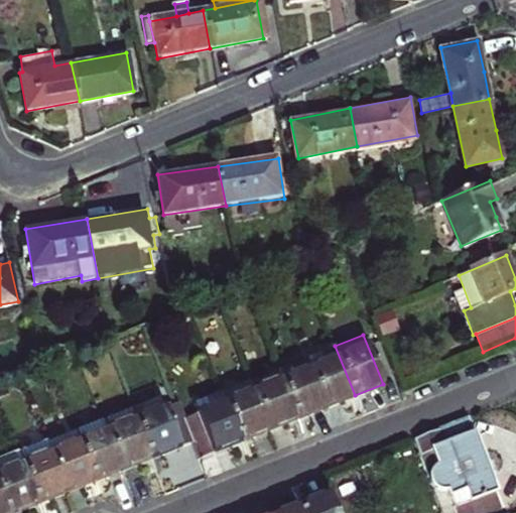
[(335,346),(306,358),(309,367),(326,407),(355,395),(335,346)]
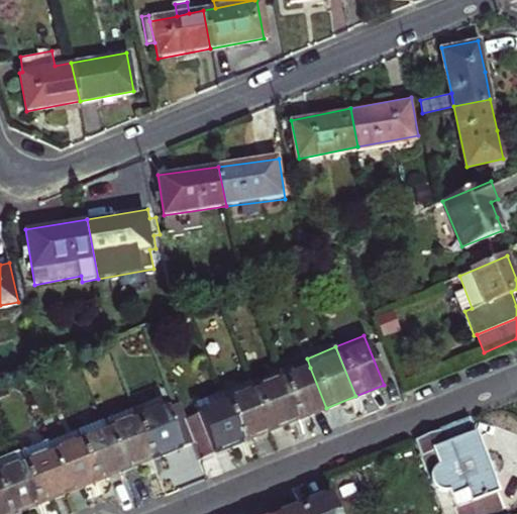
[(310,368),(307,358),(279,370),(283,379),(310,368)]
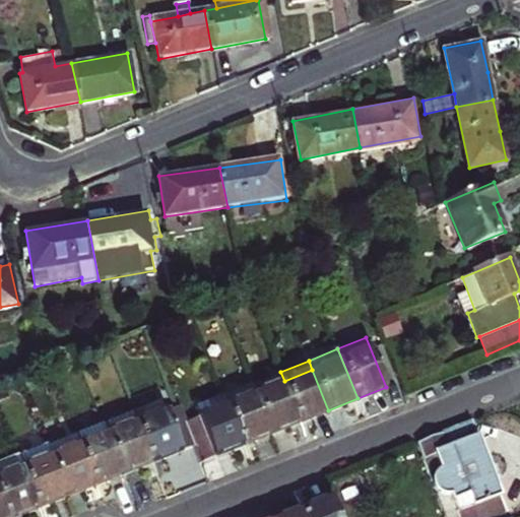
[(312,370),(284,381),(301,422),(328,410),(312,370)]
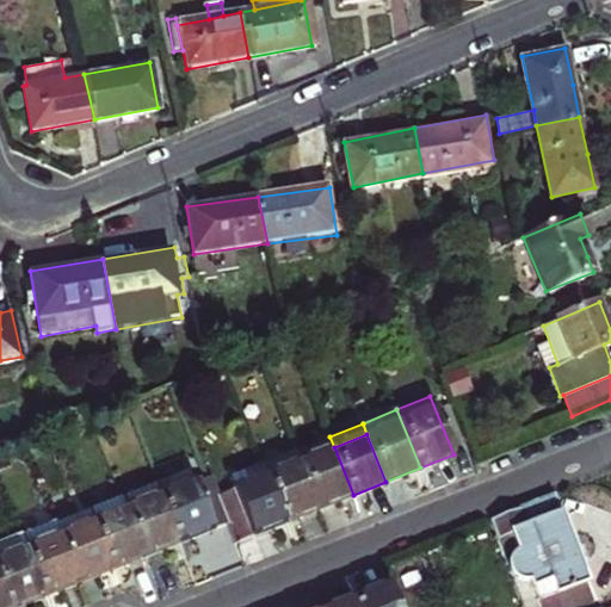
[(334,447),(329,437),(296,450),(301,460),(334,447)]
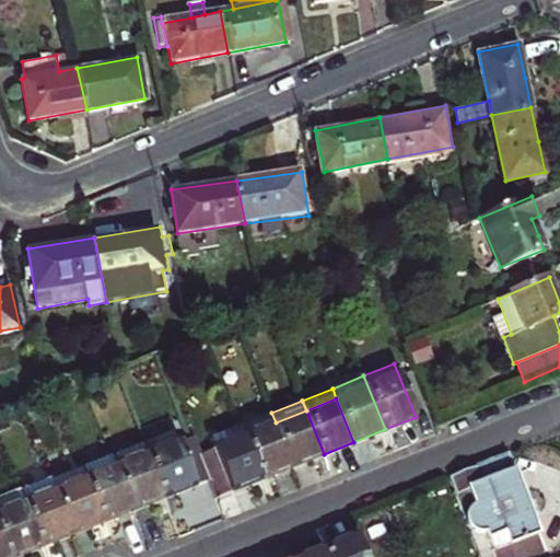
[(324,454),(306,410),(276,422),(292,466),(324,454)]
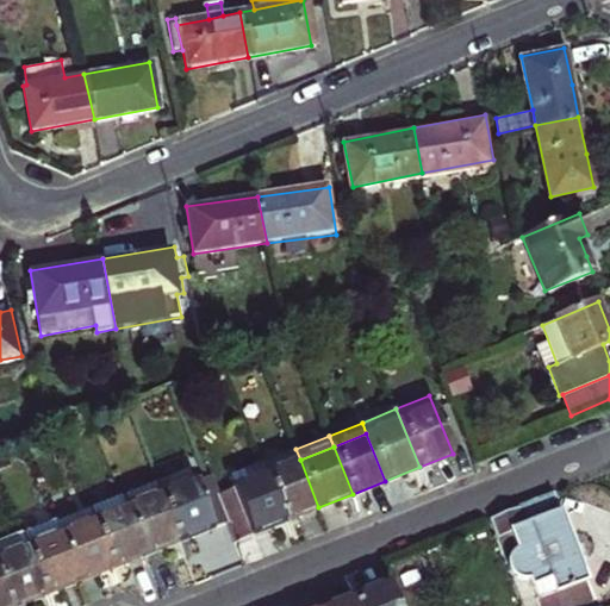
[(286,520),(318,507),(300,460),(296,449),(262,462),(267,473),(286,520)]
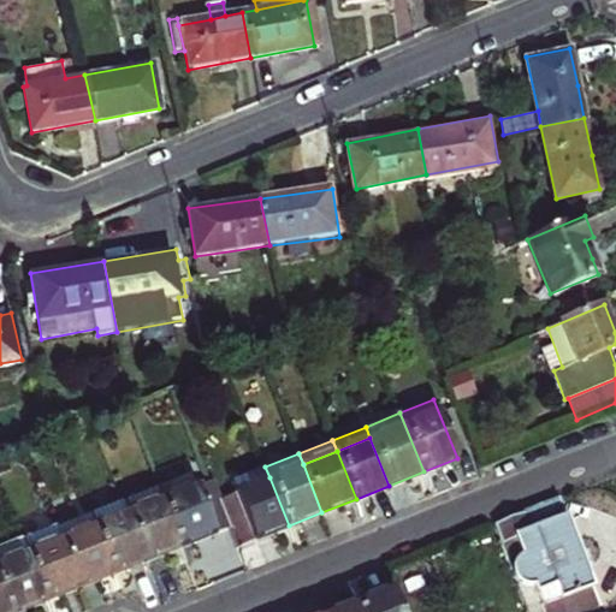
[(265,467),(230,481),(234,492),(270,477),(265,467)]
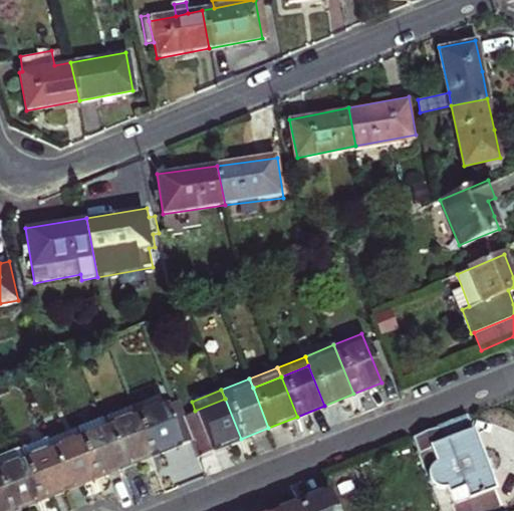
[(159,396),(132,407),(135,416),(163,405),(159,396)]
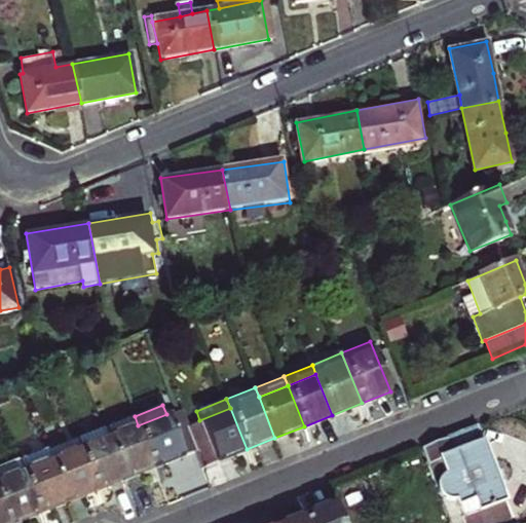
[(196,450),(203,467),(247,449),(230,408),(199,420),(187,425),(196,450)]
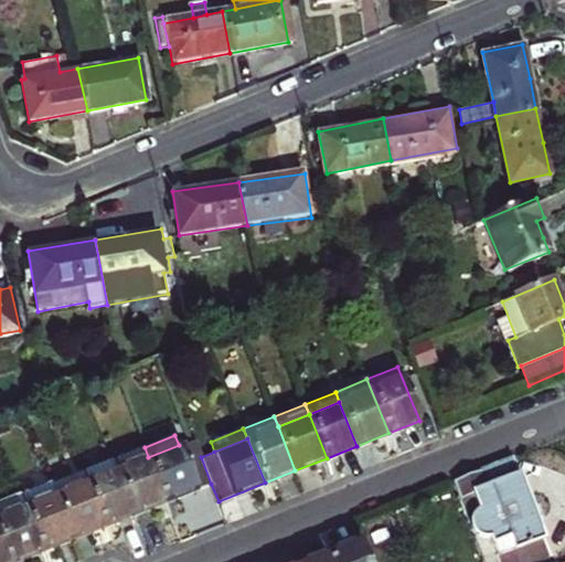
[(179,445),(148,457),(166,501),(211,484),(201,457),(193,439),(179,445)]
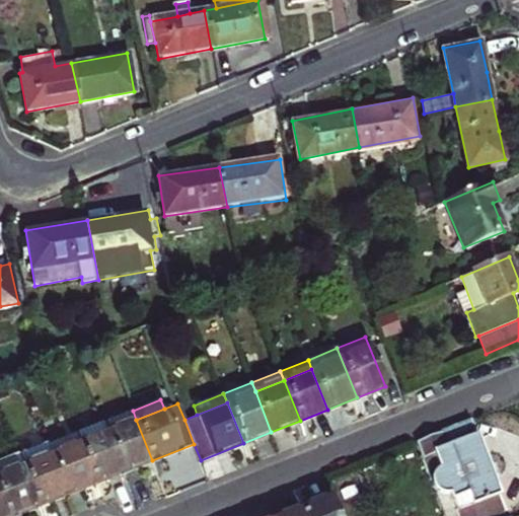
[(133,411),(103,422),(107,431),(136,420),(133,411)]
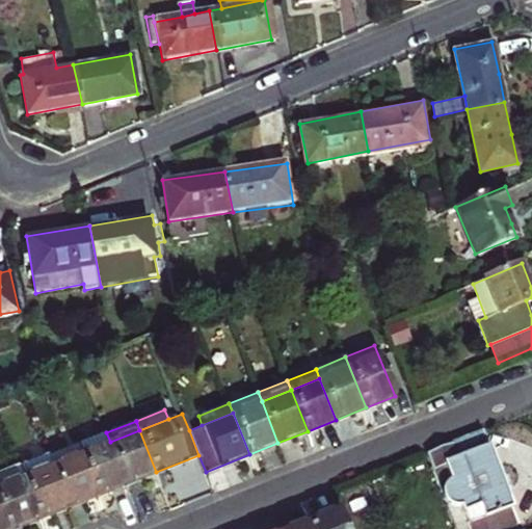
[(501,460),(495,463),(482,429),(426,451),(442,492),(443,491),(444,498),(448,504),(446,504),(455,528),(501,528),(517,523),(505,488),(511,486),(508,476),(501,460)]
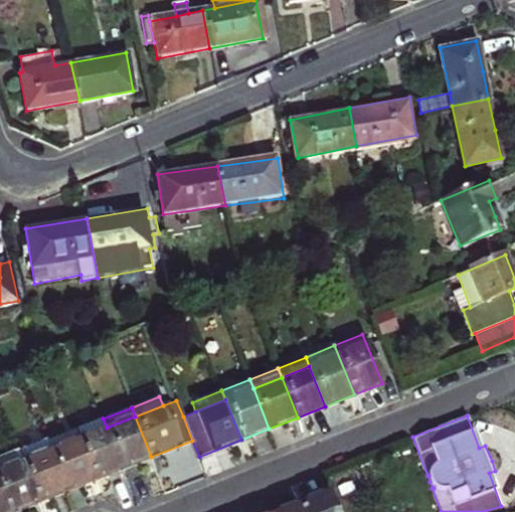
[(107,428),(123,469),(151,457),(135,416),(107,428)]
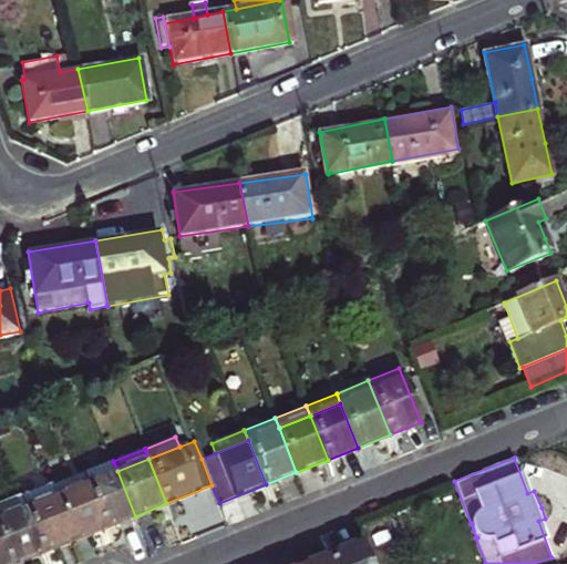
[(113,461),(82,474),(103,529),(135,516),(117,471),(113,461)]
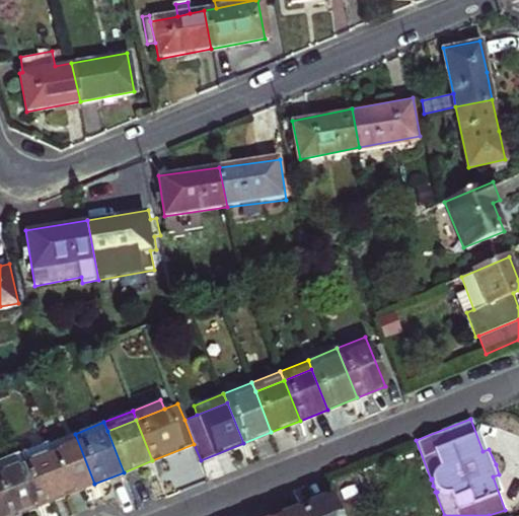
[(94,484),(75,434),(47,445),(67,495),(94,484)]
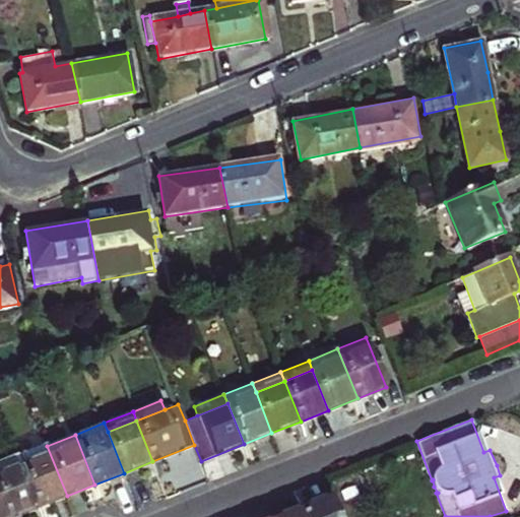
[(47,446),(19,457),(39,507),(67,496),(47,446)]
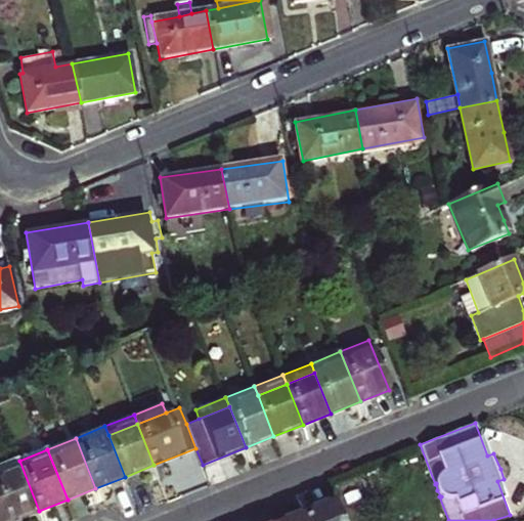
[(0,495),(9,520),(11,520),(39,511),(19,461),(0,468),(0,495)]
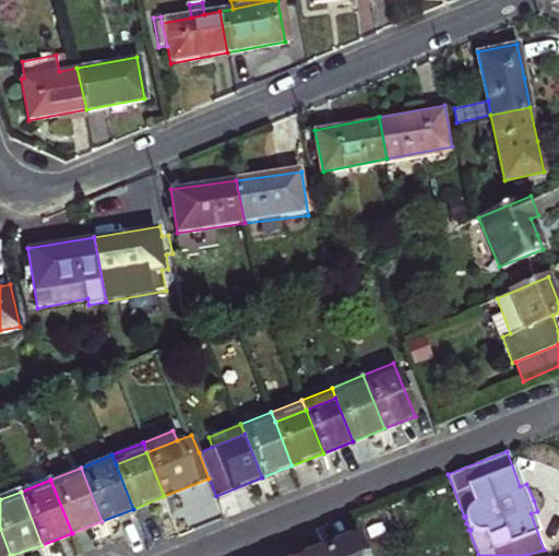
[(0,555),(10,555),(0,529),(0,555)]
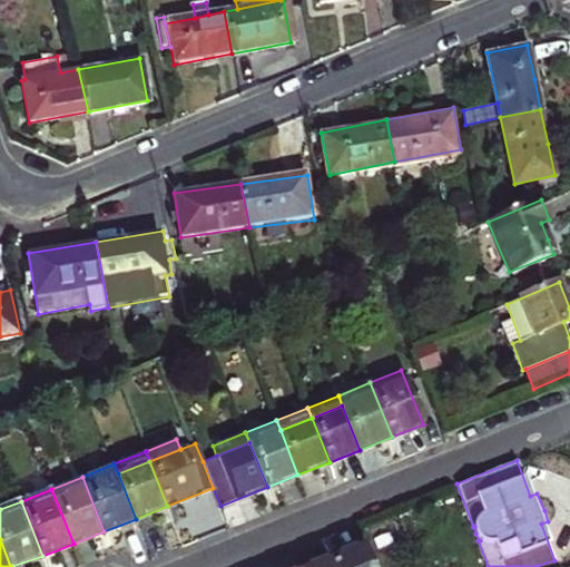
[(371,566),(363,545),(331,557),(334,566),(371,566)]
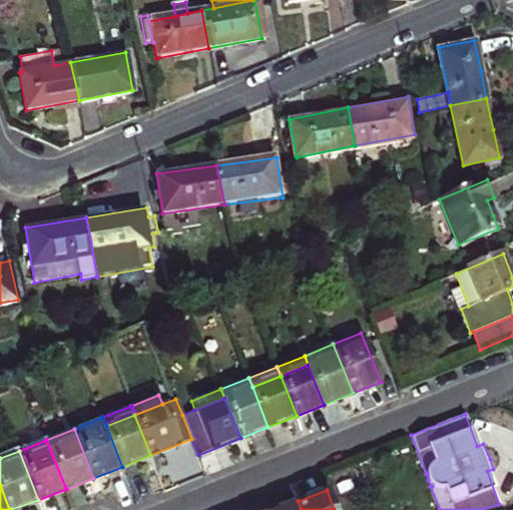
[(301,509),(298,501),(276,509),(301,509)]
